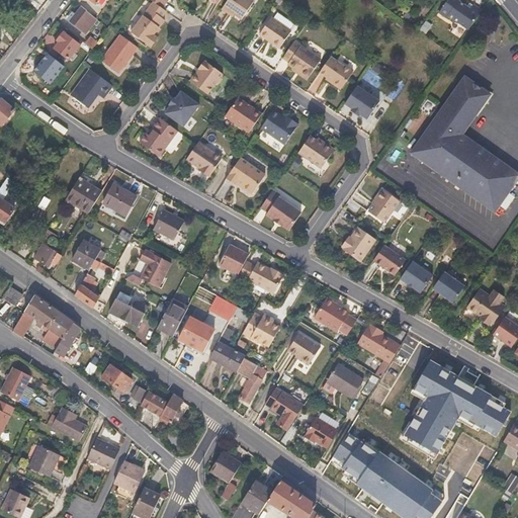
[(163,8),(168,0),(151,0),(155,2),(163,8)]
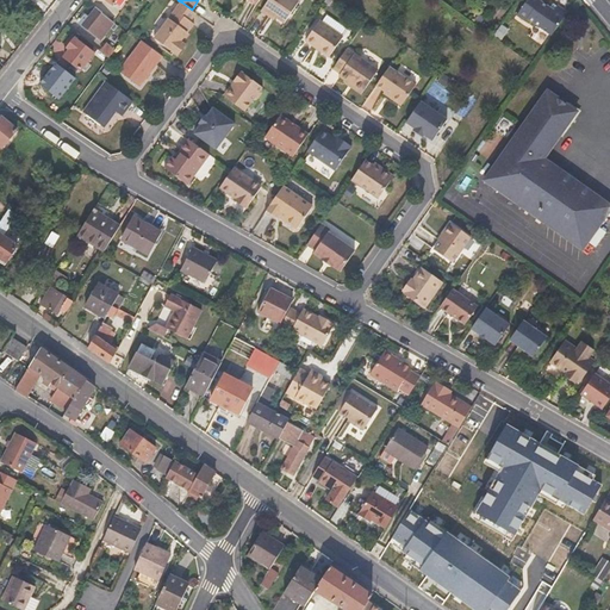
[(284,23),(298,4),(293,0),(269,0),(261,13),(273,22),(277,18),(284,23)]
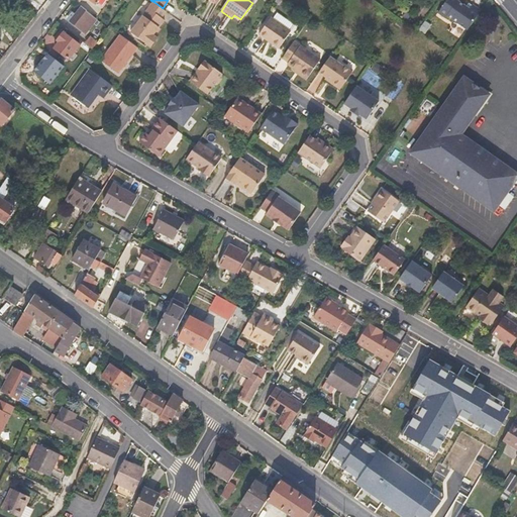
[(468,30),(482,11),(473,5),(470,9),(458,2),(459,0),(447,0),(439,13),(447,19),(449,17),(468,30)]
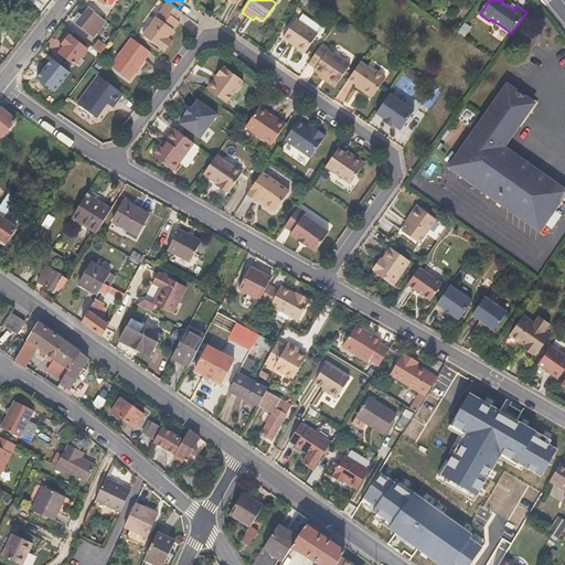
[(169,40),(181,23),(177,20),(182,12),(178,9),(169,2),(151,27),(149,25),(144,34),(146,35),(145,38),(167,52),(173,42),(169,40)]
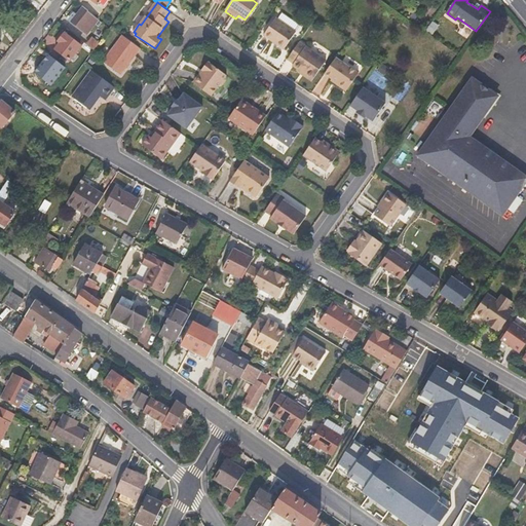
[(82,8),(77,15),(74,13),(69,19),(73,22),(71,24),(88,36),(100,22),(82,8)]
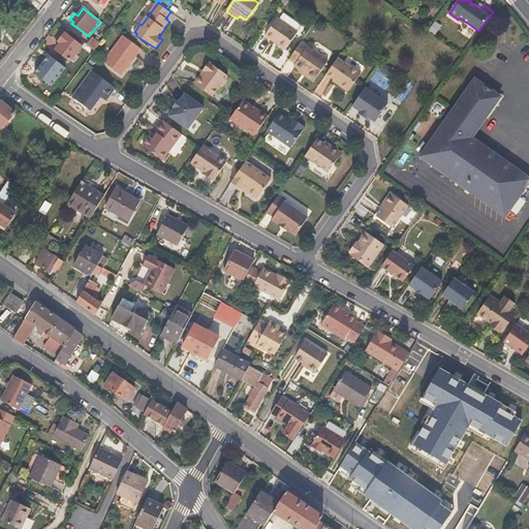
[(298,32),(277,19),(265,36),(285,50),(298,32)]
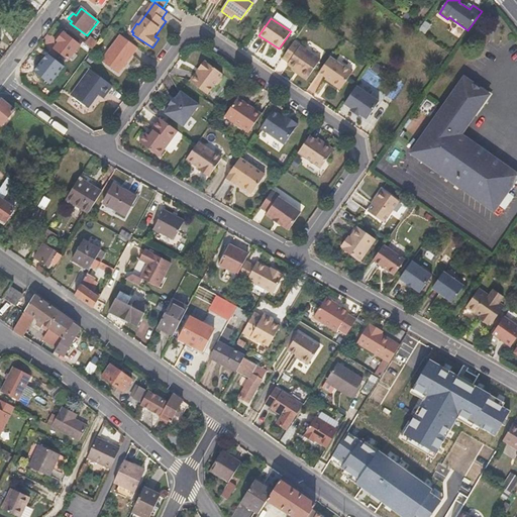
[(70,60),(80,45),(67,34),(61,42),(63,44),(58,50),(70,60)]
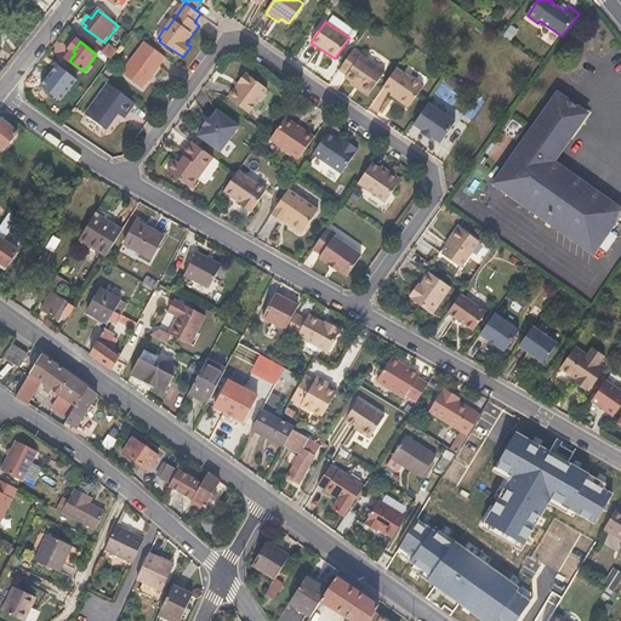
[(144,90),(167,57),(146,41),(123,74),(144,90)]
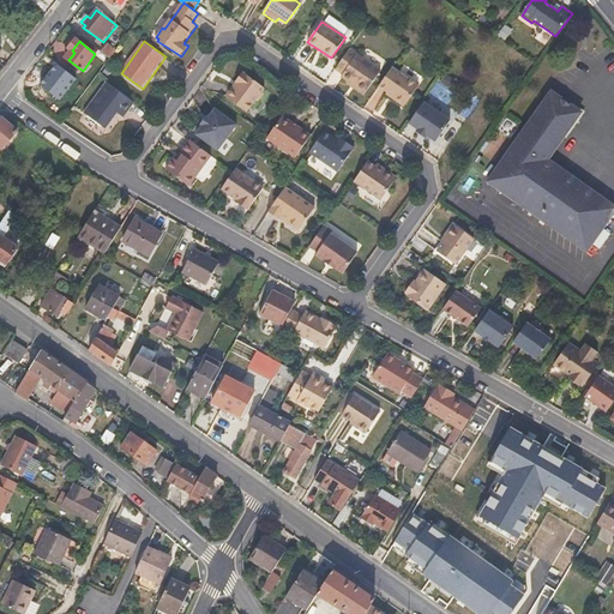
[(116,52),(104,42),(100,50),(110,59),(116,52)]
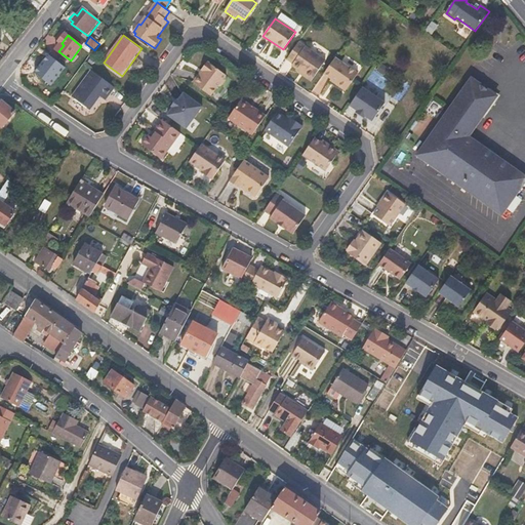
[(310,81),(312,78),(324,59),(298,42),(286,59),(292,64),(290,66),(298,71),(297,73),(310,81)]
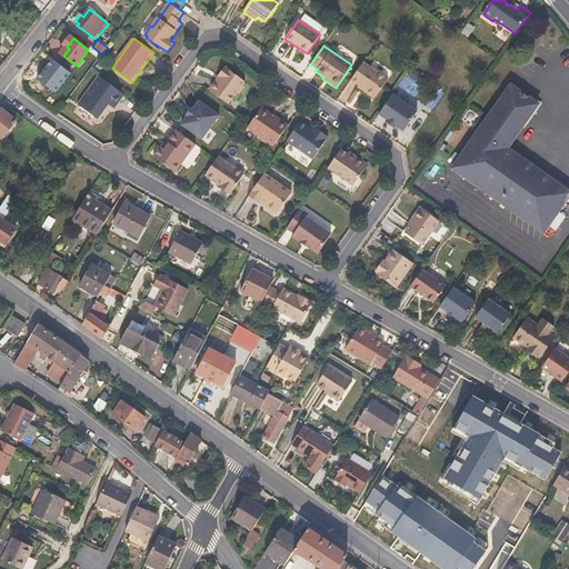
[(375,98),(387,79),(362,61),(350,79),(366,89),(363,91),(375,98)]
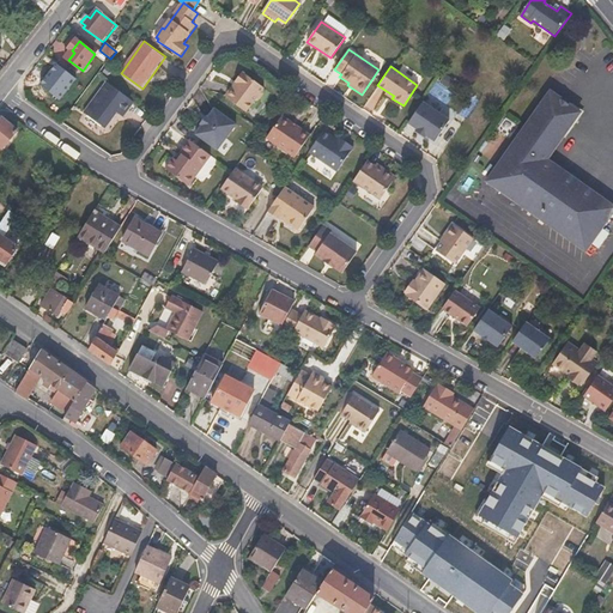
[(266,95),(265,92),(266,87),(247,73),(229,98),(249,113),(258,102),(261,102),(266,95)]
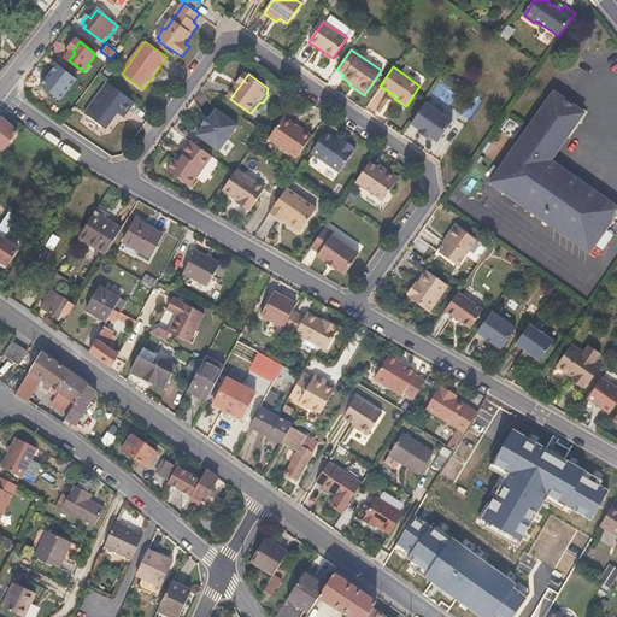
[(77,100),(89,86),(77,76),(65,90),(77,100)]
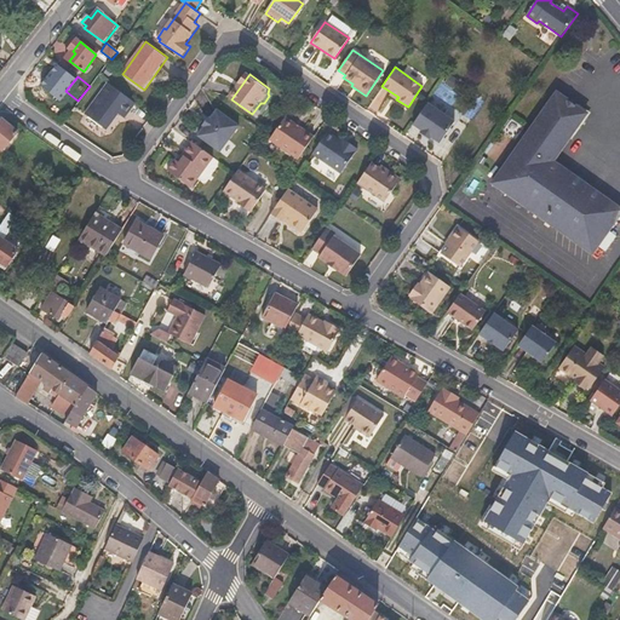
[(126,120),(137,104),(108,84),(85,116),(107,131),(118,116),(126,120)]
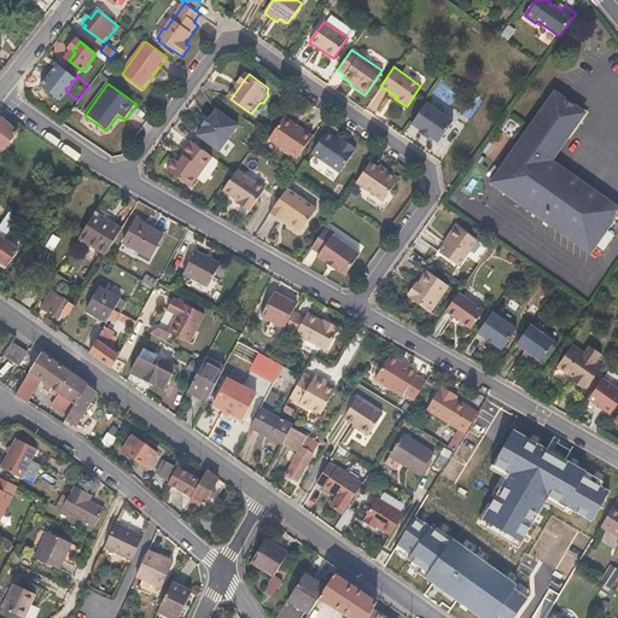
[(617,213),(617,209),(552,163),(584,115),(554,94),(490,186),(589,255),(617,213)]
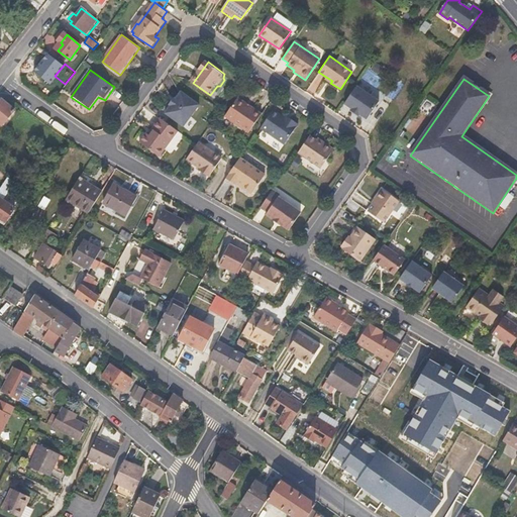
[(367,118),(379,101),(355,86),(343,103),(367,118)]
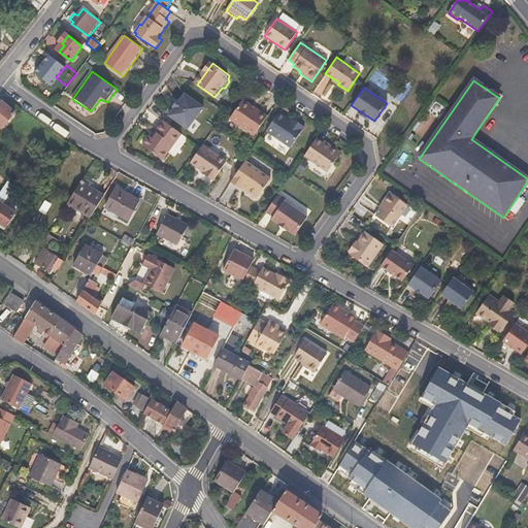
[(192,131),(207,107),(188,93),(182,101),(180,100),(174,107),(176,108),(171,117),(192,131)]
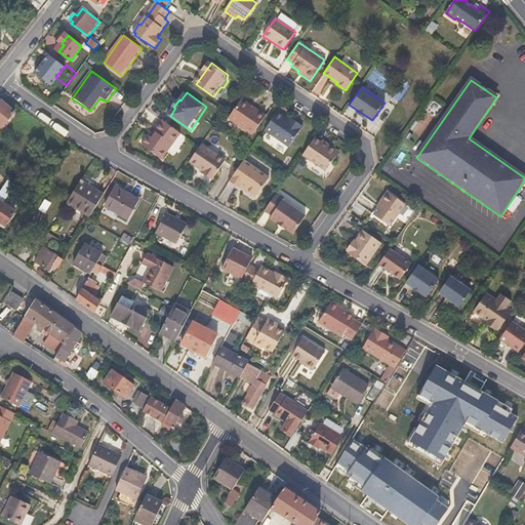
[(254,135),(268,117),(243,99),(230,119),(254,135)]
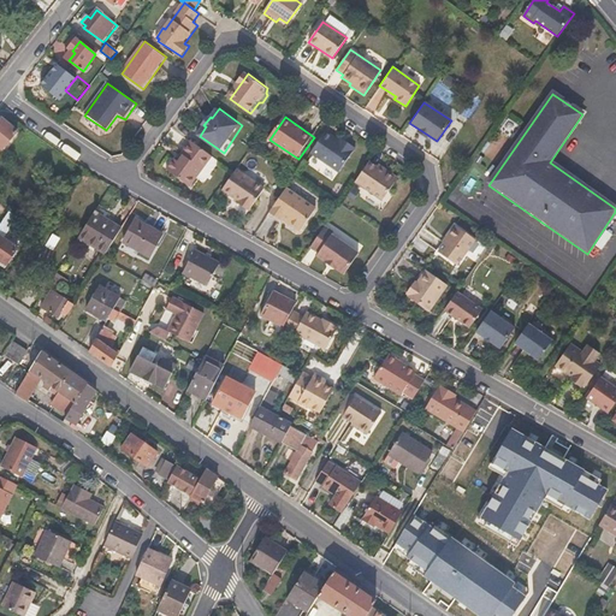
[(0,146),(4,149),(19,130),(5,118),(0,123),(0,146)]
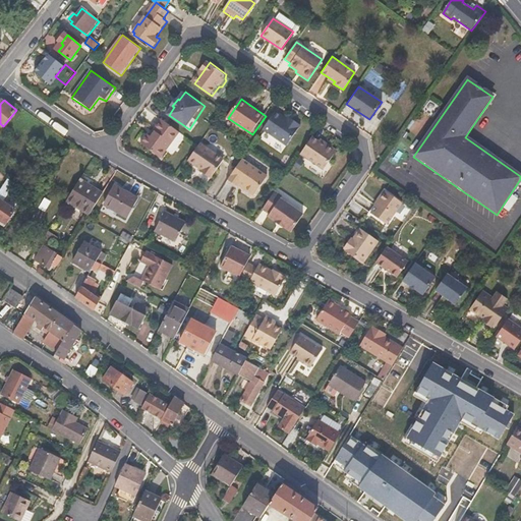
[(288,146),(302,124),(294,118),(293,120),(277,110),(265,128),(288,146)]
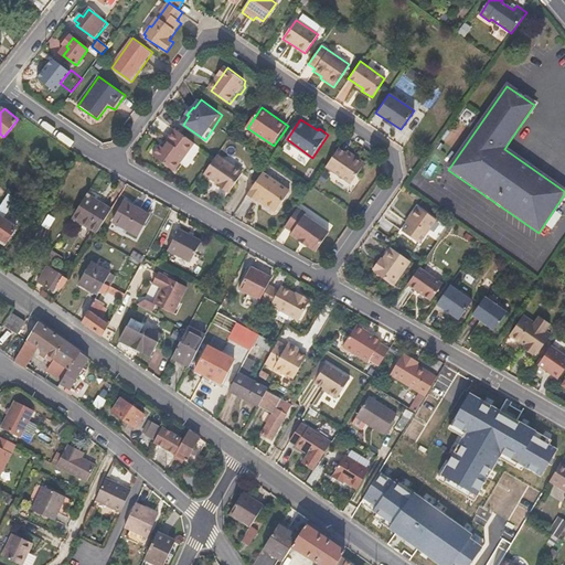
[(178,172),(198,145),(178,130),(169,141),(171,142),(167,148),(162,145),(155,157),(178,172)]
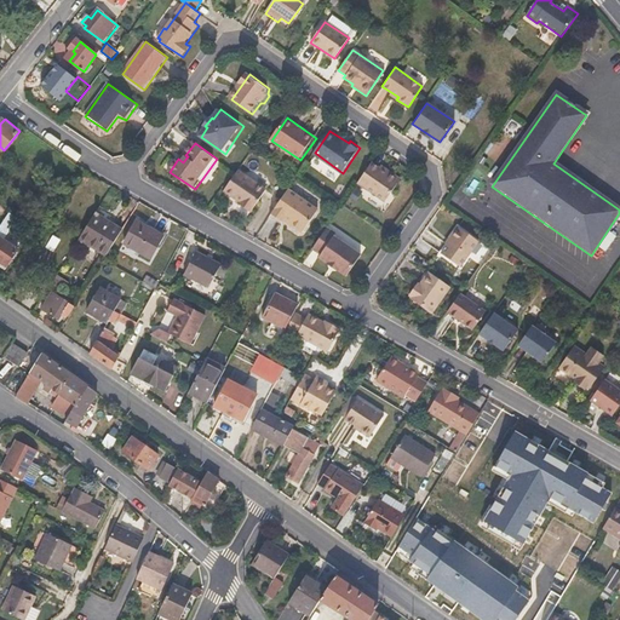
[(388,201),(403,178),(388,168),(386,171),(373,162),(360,182),(388,201)]
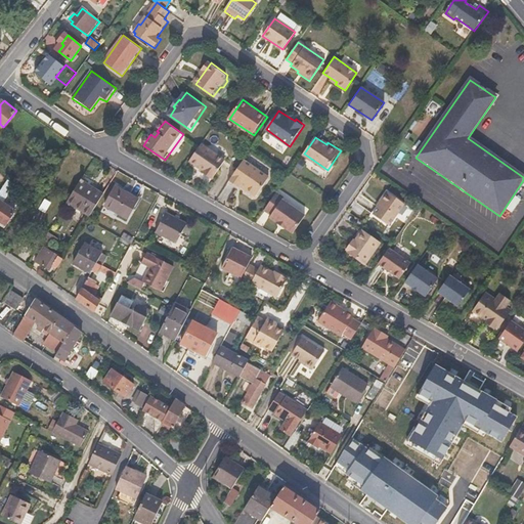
[(226,161),(203,144),(190,162),(205,171),(204,173),(215,180),(226,161)]
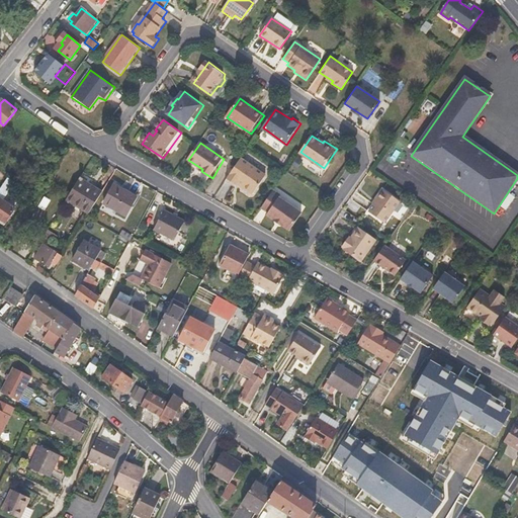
[(256,193),(268,175),(242,158),(228,179),(237,185),(240,182),(243,184),(244,187),(252,193),(253,191),(256,193)]
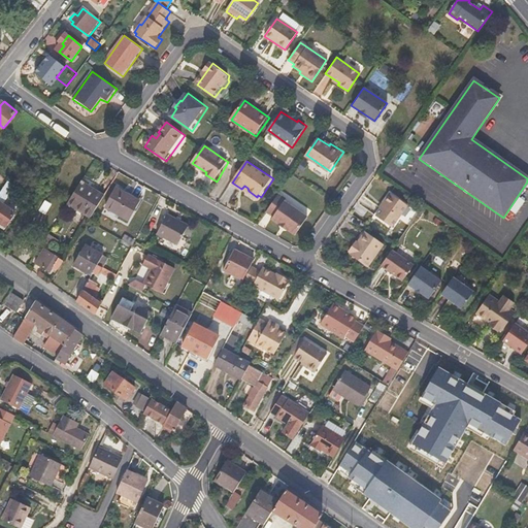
[(92,217),(104,196),(81,183),(69,202),(92,217)]
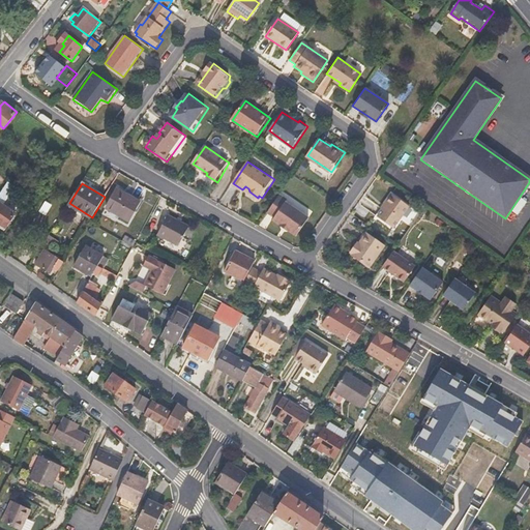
[(1,202),(11,186),(7,184),(0,196),(0,223),(7,228),(18,212),(1,202)]
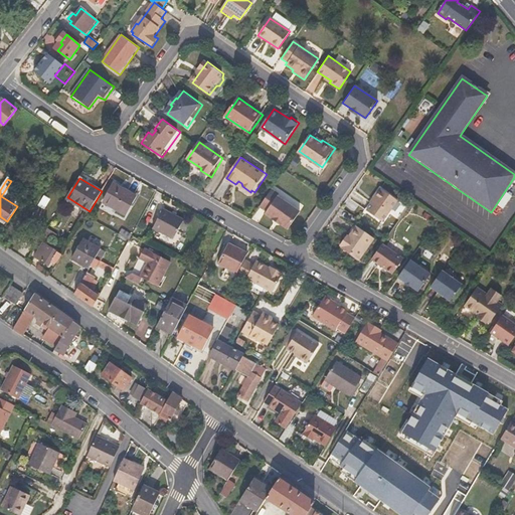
[(126,215),(137,196),(115,184),(104,202),(126,215)]
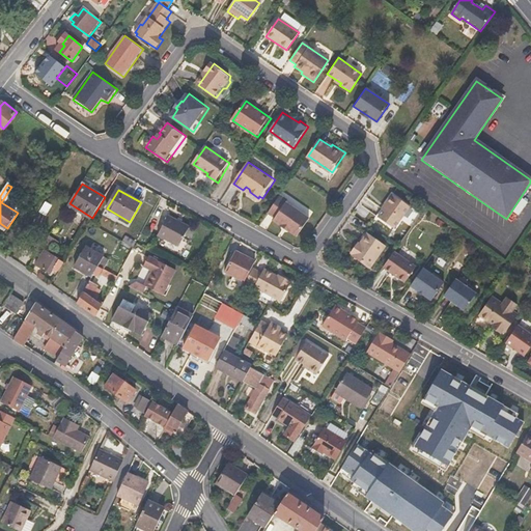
[(299,235),(311,217),(288,201),(290,200),(281,194),(269,213),(277,218),(276,220),(299,235)]
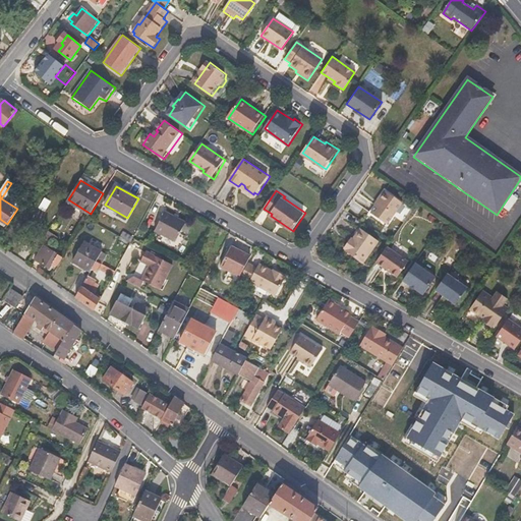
[(386,227),(401,204),(384,191),(375,203),(378,204),(369,215),(386,227)]
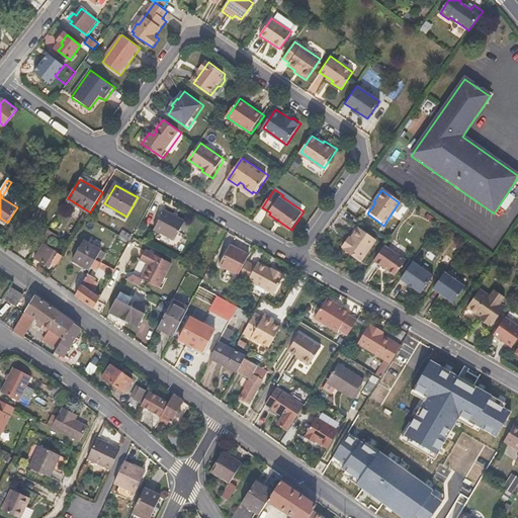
[(61,233),(72,214),(61,208),(50,227),(61,233)]
